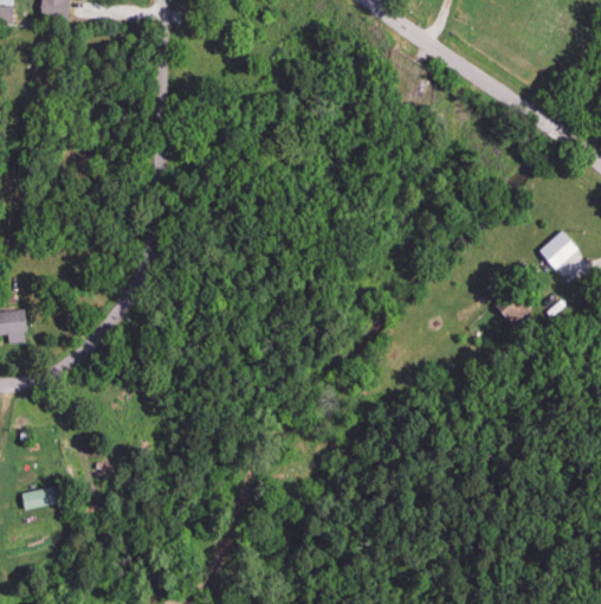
[(70,18),(69,0),(41,0),(41,18),(70,18)]
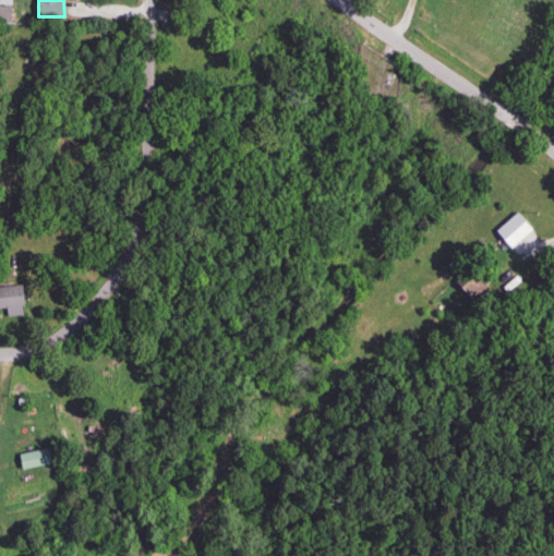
[(477,300),(492,287),(479,272),(464,286),(477,300)]
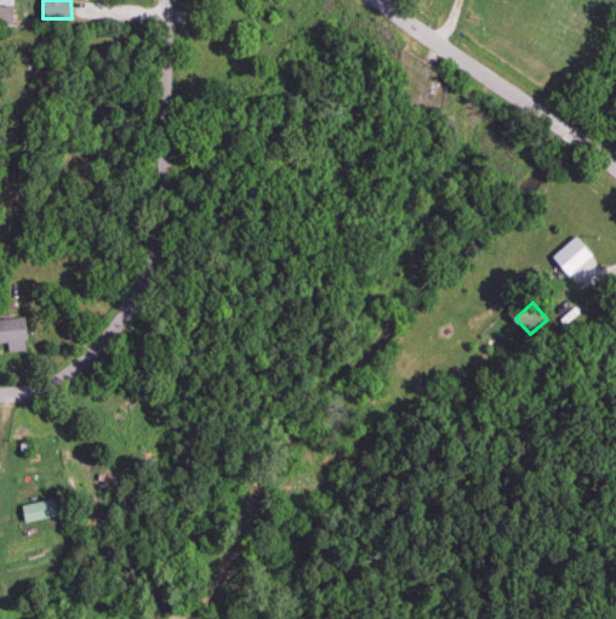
[(26,317),(0,318),(0,342),(9,342),(9,352),(28,351),(26,317)]
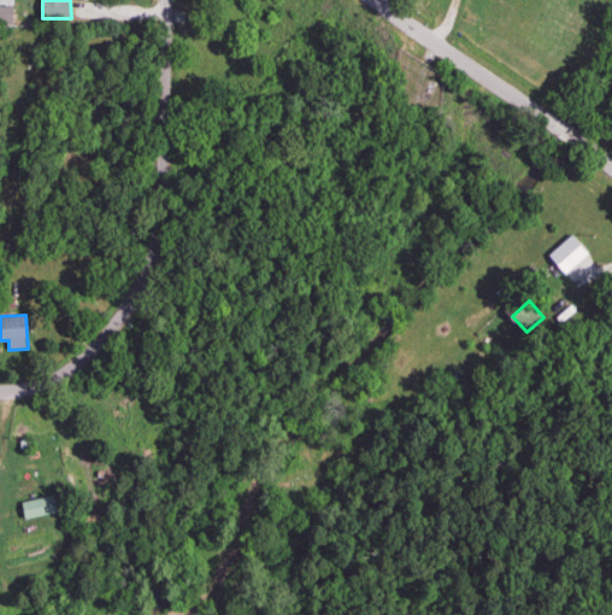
[(56,513),(52,496),(21,502),(24,519),(56,513)]
